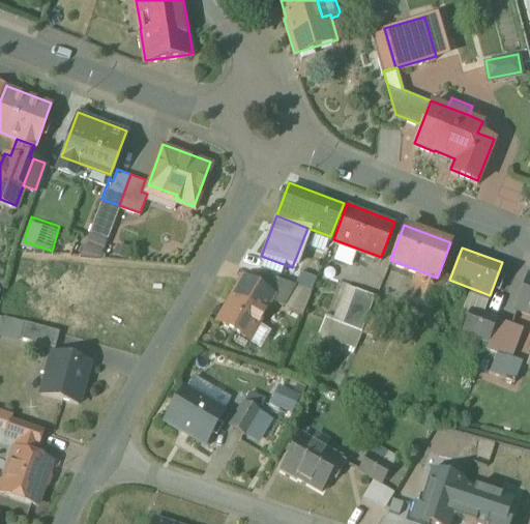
[(437,278),(416,269),(406,294),(438,307),(450,274),(440,270),(437,278)]
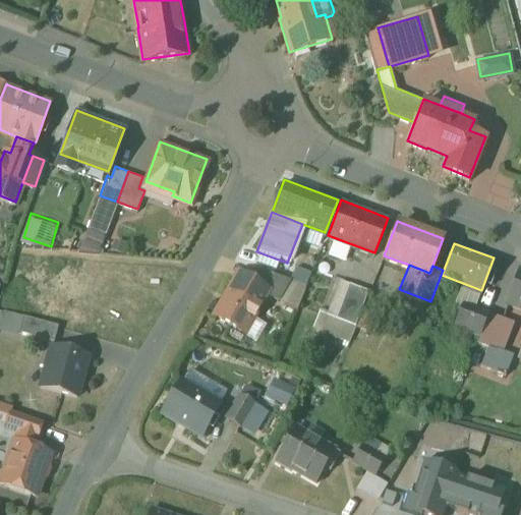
[(281,275),(261,267),(252,281),(267,289),(266,290),(271,292),(281,275)]
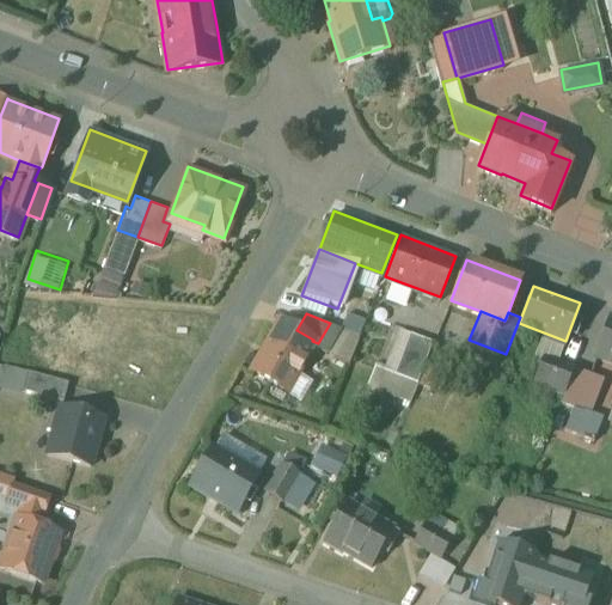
[(611,315),(610,313),(594,353),(611,359),(611,315)]
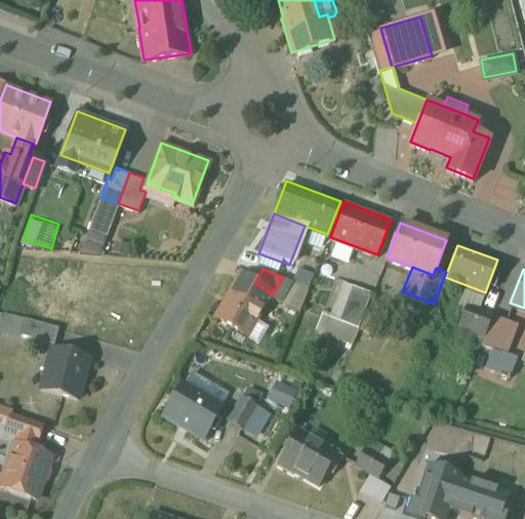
[(254,283),(240,275),(217,314),(246,330),(268,292),(269,291),(254,283)]
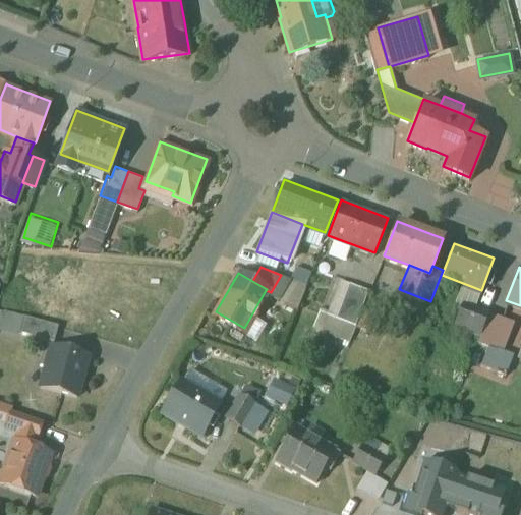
[(281,275),(271,292),(279,297),(290,278),(281,275)]
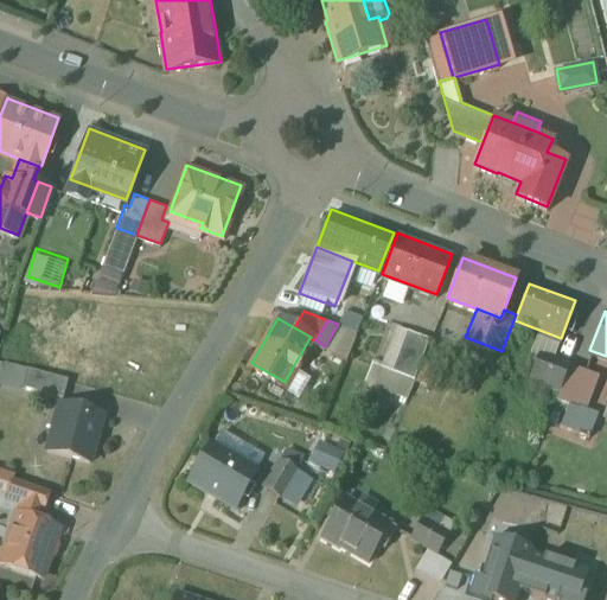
[(427,334),(402,324),(395,343),(420,352),(427,334)]
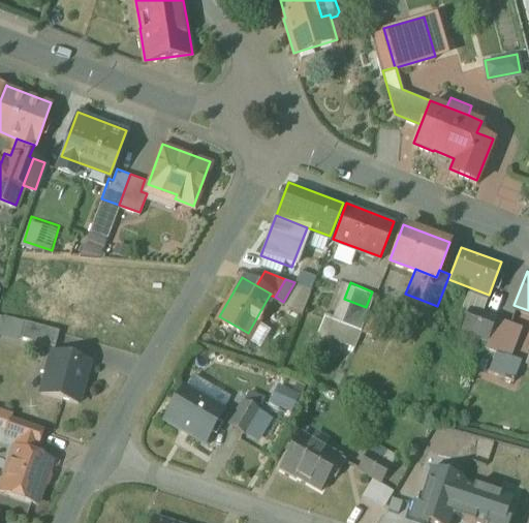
[(485,311),(469,305),(461,327),(476,333),(485,311)]
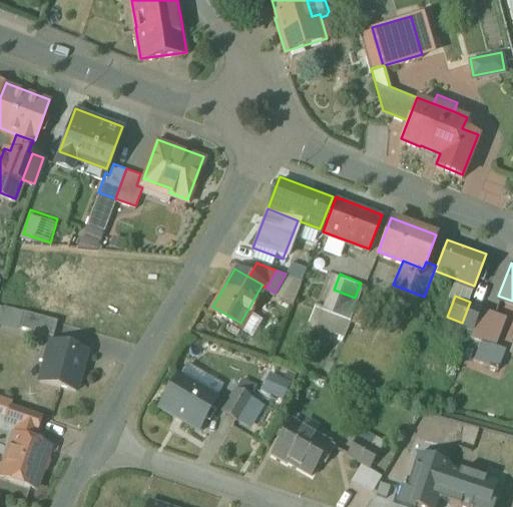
[(481,306),(470,302),(462,323),(473,327),(481,306)]
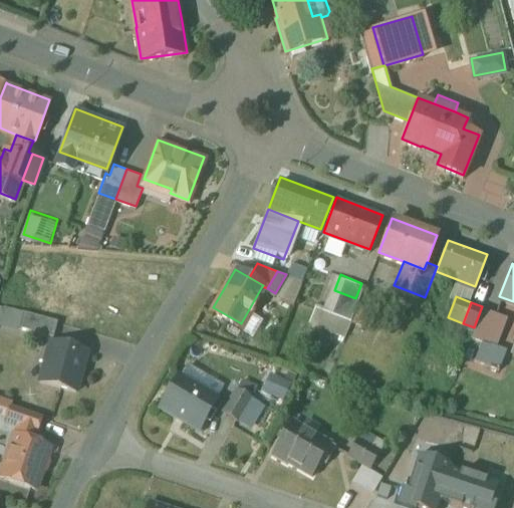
[(507,315),(482,306),(474,327),(472,334),(483,338),(475,357),(499,367),(506,347),(496,343),(507,315)]
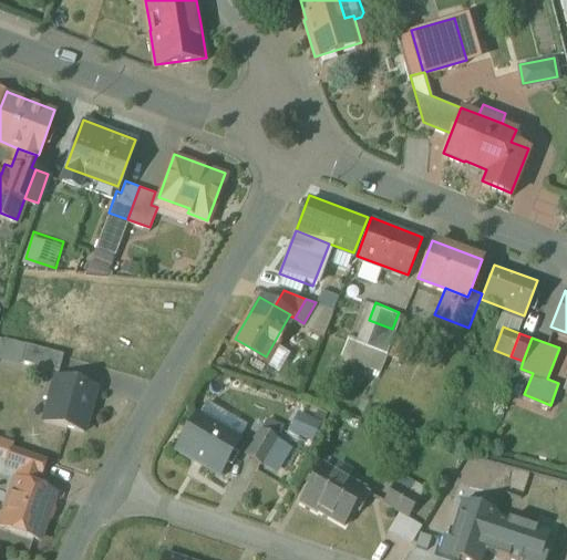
[(63,351),(24,341),(20,358),(59,369),(63,351)]
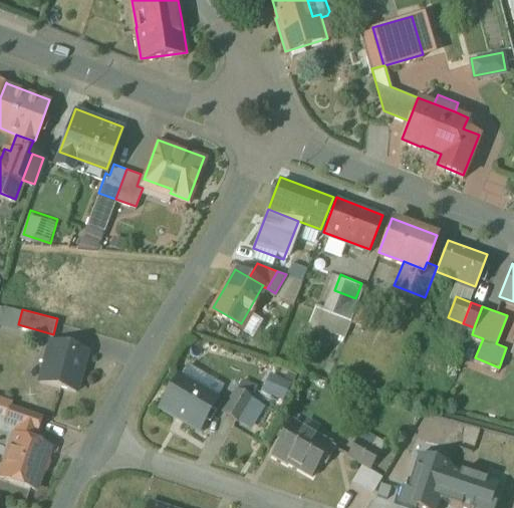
[(86,349),(50,339),(40,378),(76,389),(86,349)]
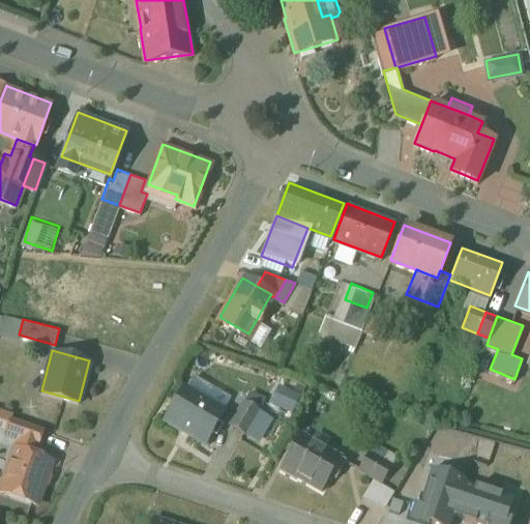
[(224,409),(183,385),(165,417),(189,433),(190,431),(206,440),(224,409)]
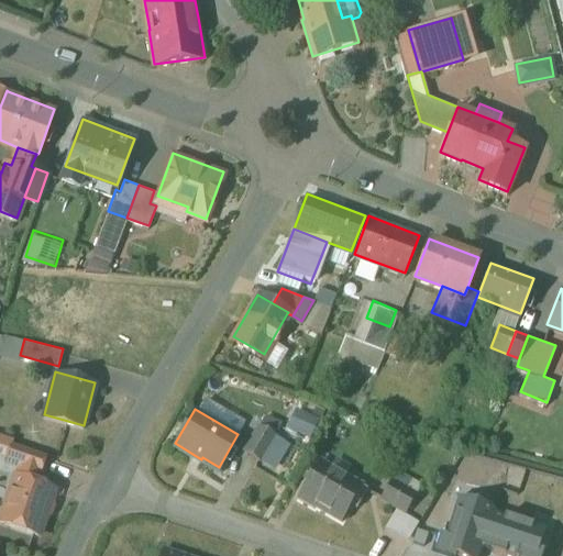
[(275,432),(260,423),(244,448),(260,458),(275,432)]
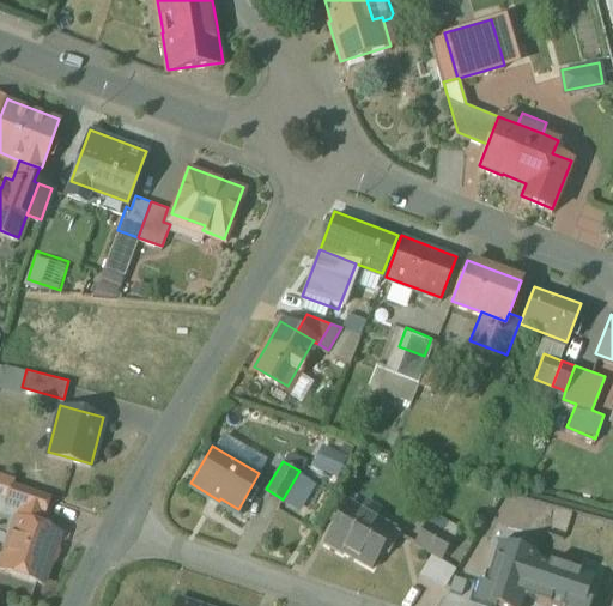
[(49,494),(13,480),(6,500),(22,505),(18,516),(38,523),(49,494)]
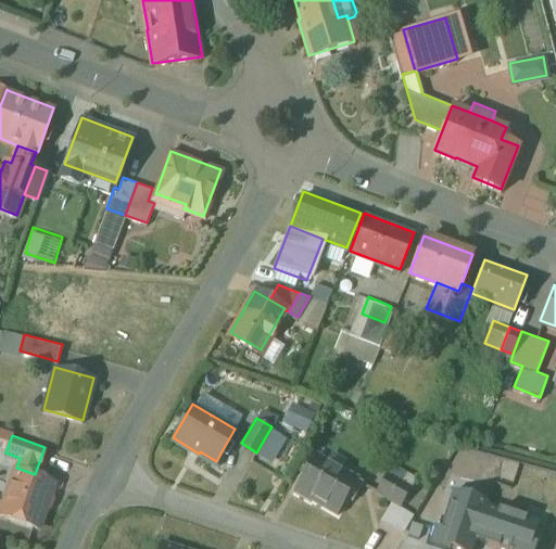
[(363,481),(315,452),(293,488),(311,498),(312,497),(338,512),(346,496),(352,499),(363,481)]
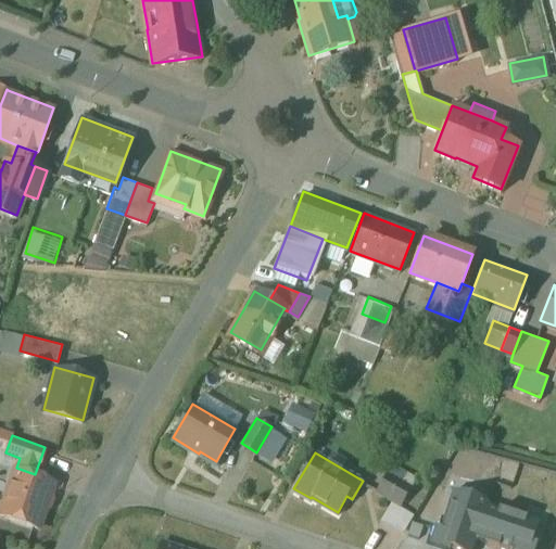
[(447,458),(431,485),(445,494),(460,467),(447,458)]
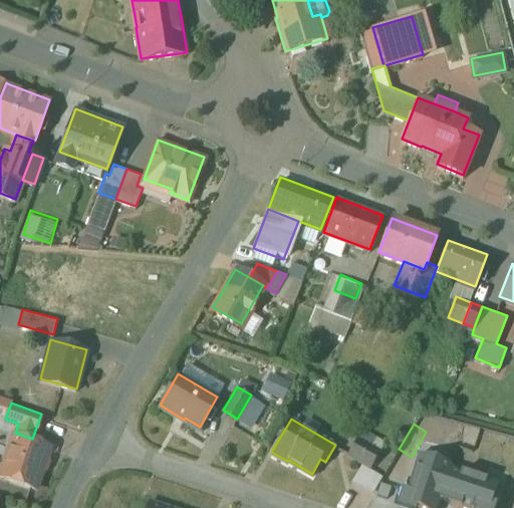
[(32,439),(15,433),(0,474),(34,486),(40,468),(43,468),(47,457),(45,455),(49,445),(32,439)]
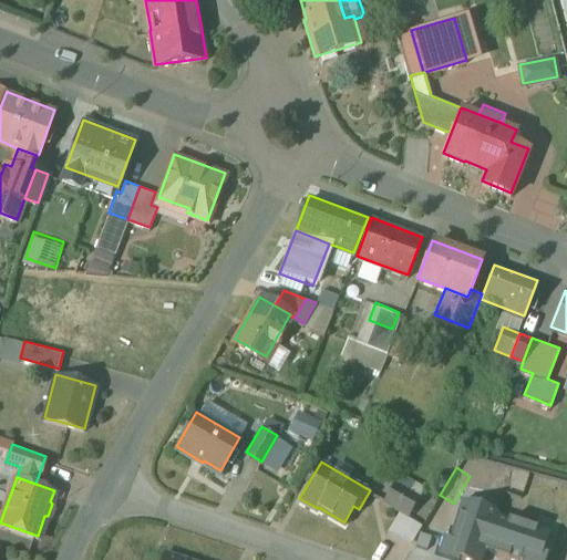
[(418,497),(393,483),(384,499),(409,514),(418,497)]
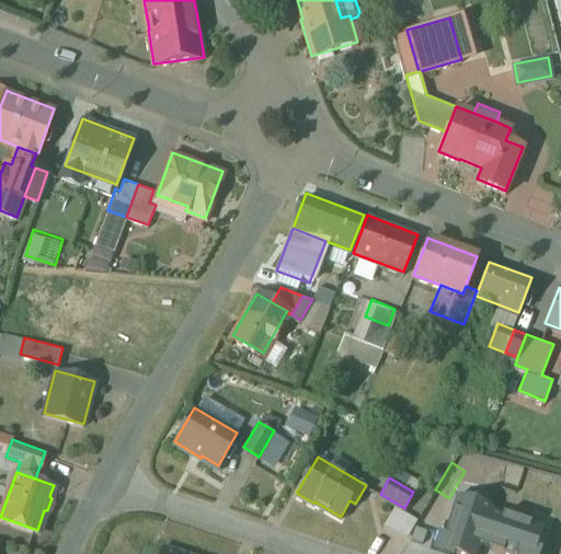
[(467,496),(458,510),(445,503),(425,537),(450,552),(448,553),(472,553),(495,517),(481,509),(480,504),(467,496)]
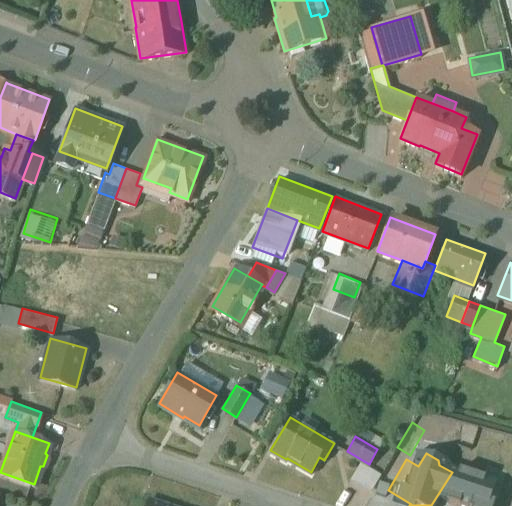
[(488,488),(467,475),(457,490),(480,503),(488,488)]
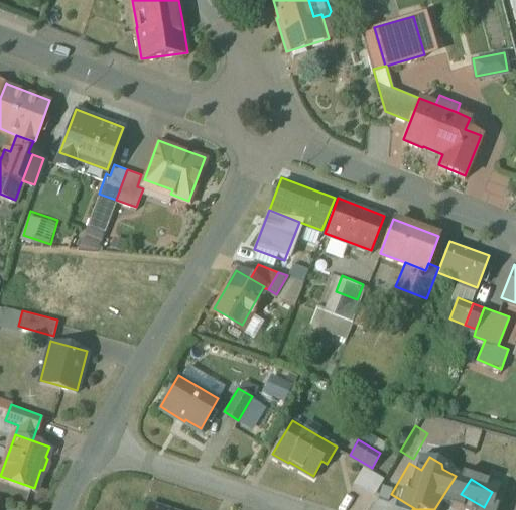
[(498,509),(509,492),(497,484),(492,492),(484,507),(487,509),(498,509)]
